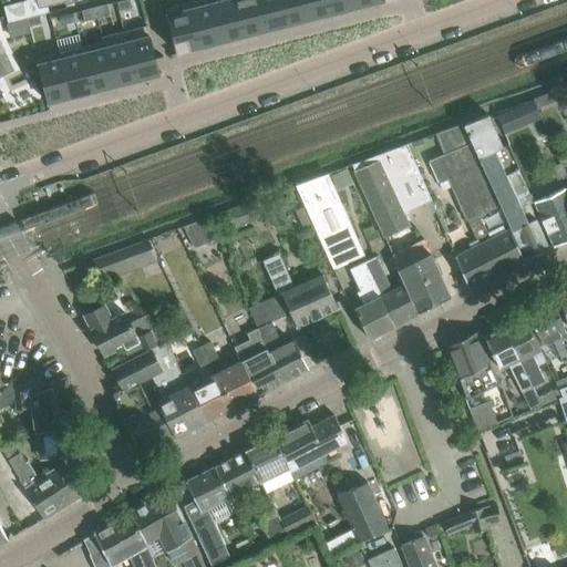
[(117,1),(120,10),(132,7),(130,0),(123,0),(119,1),(117,1)]
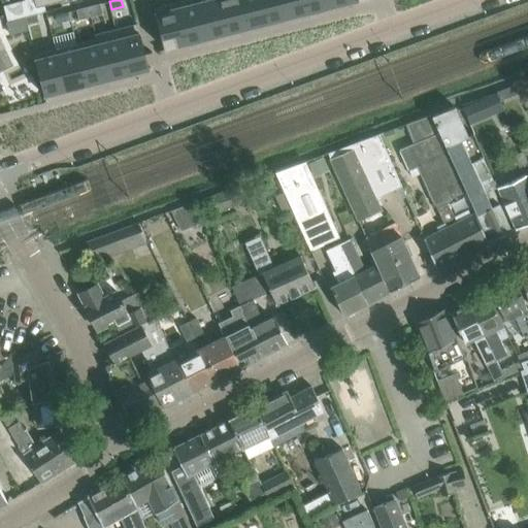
[(206,39),(196,0),(187,0),(175,3),(187,44),(206,39)]
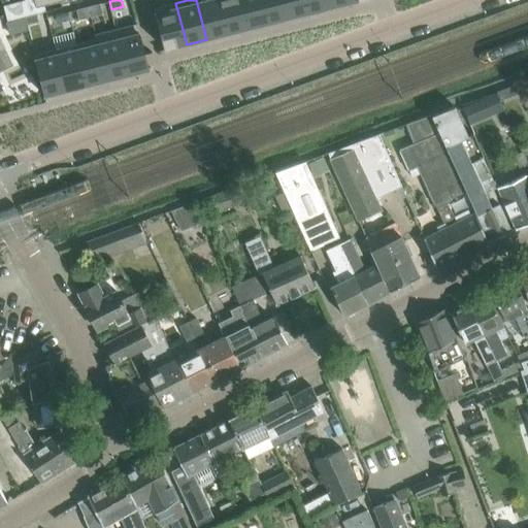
[(227,34),(218,0),(206,0),(198,2),(197,0),(196,0),(206,39),(227,34)]
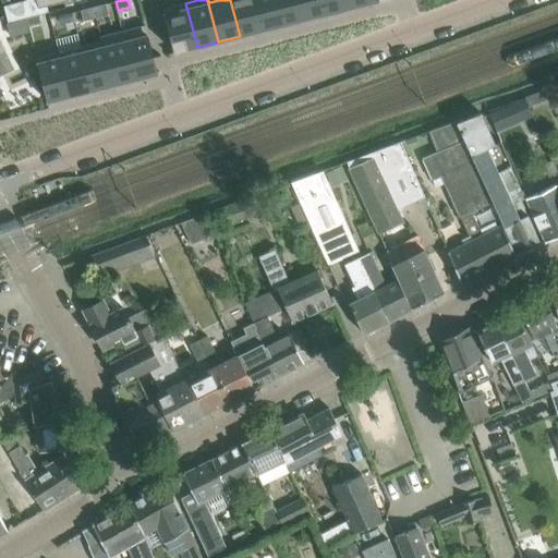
[(262,31),(253,0),(230,0),(240,36),(262,31)]
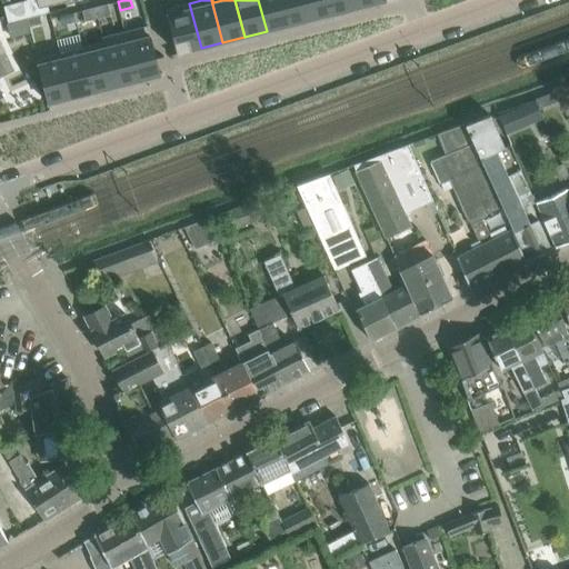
[(289,26),(281,0),(258,0),(267,31),(289,26)]
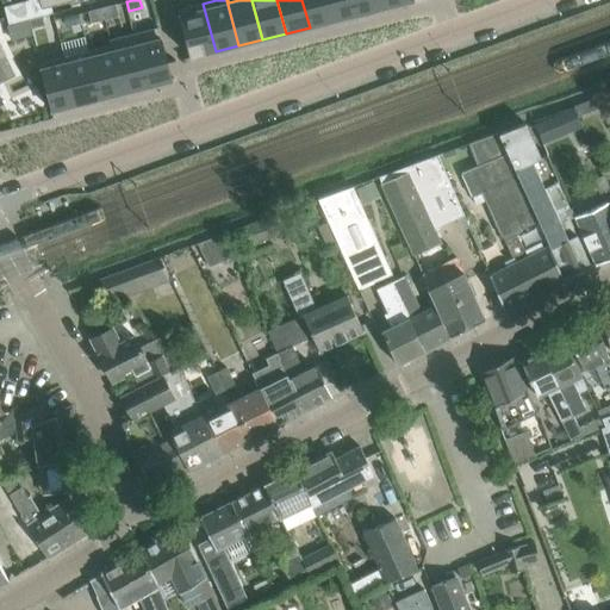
[(332,22),(327,0),(302,0),(310,27),(332,22)]
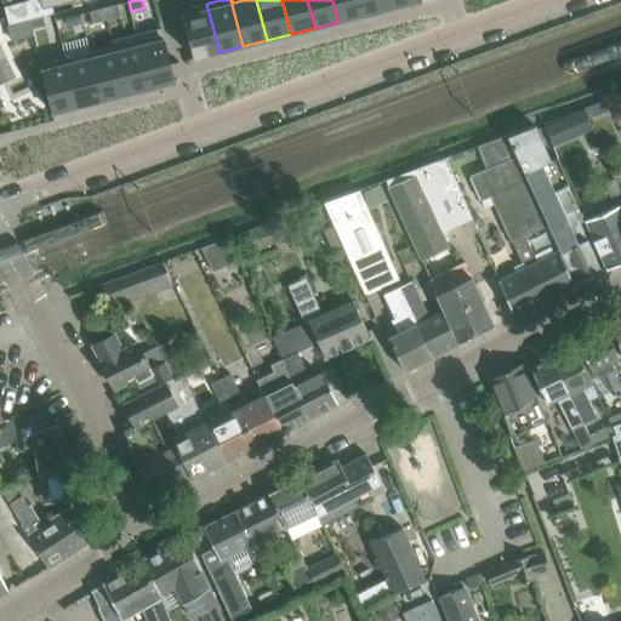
[(363,16),(358,0),(332,0),(339,22),(363,16)]
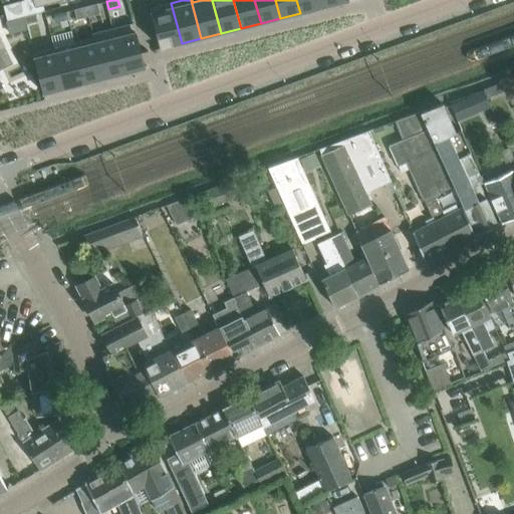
[(320,8),(317,0),(296,0),(300,13),(320,8)]
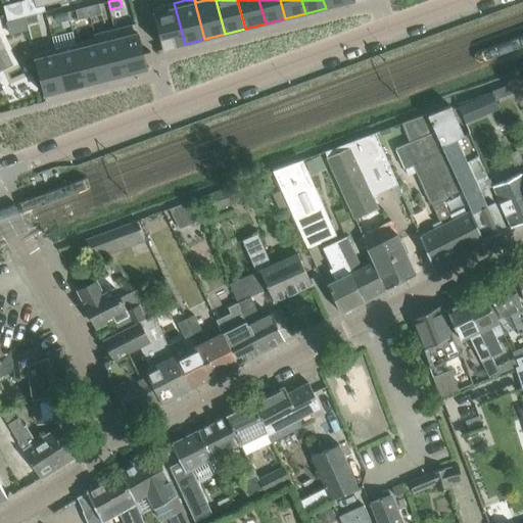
[(88,6),(90,15),(102,12),(99,3),(98,4),(88,6)]
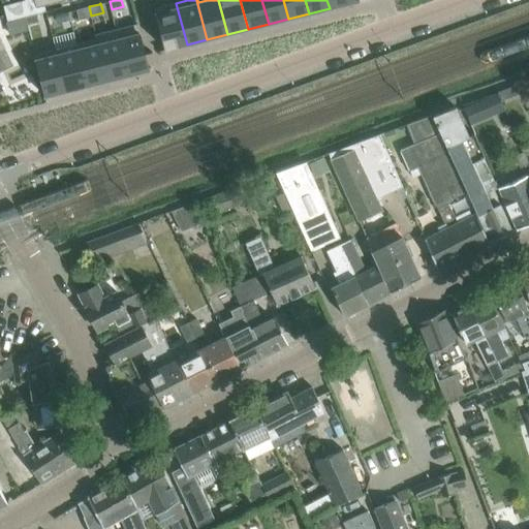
[(165,50),(187,44),(176,3),(154,8),(165,50)]
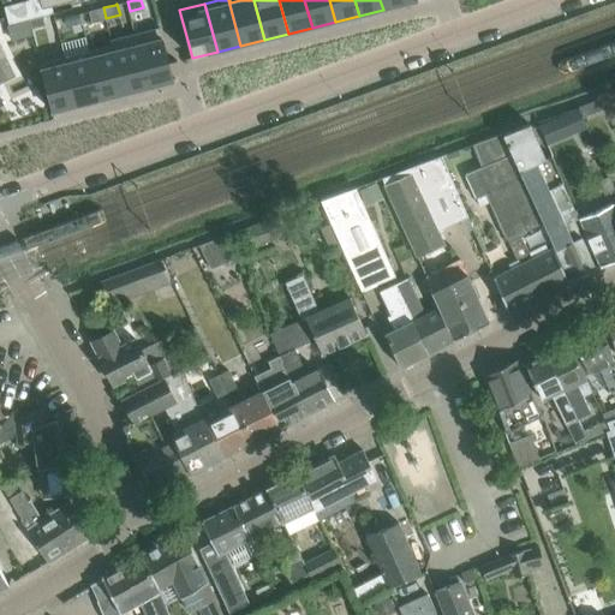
[(93,22),(106,18),(103,7),(89,11),(93,22)]
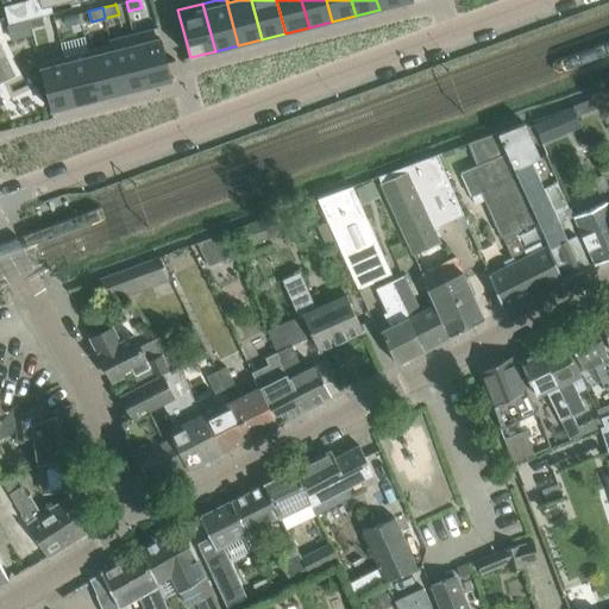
[(81,23),(79,14),(64,18),(67,26),(81,23)]
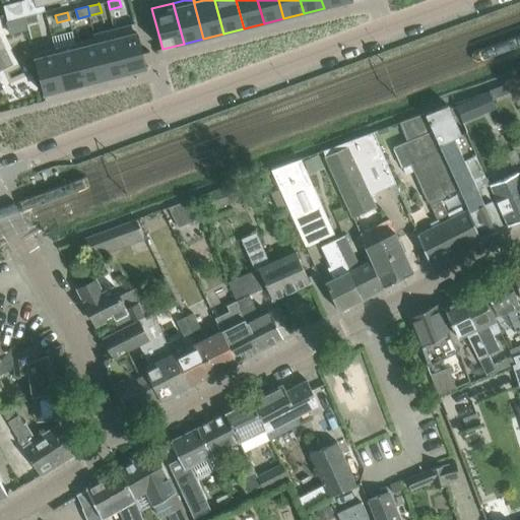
[(34,14),(24,16),(26,24),(36,22),(34,14)]
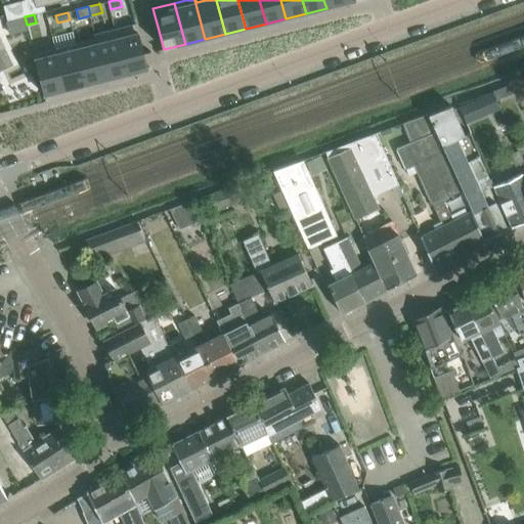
[(24,17),(7,23),(10,34),(27,30),(24,17)]
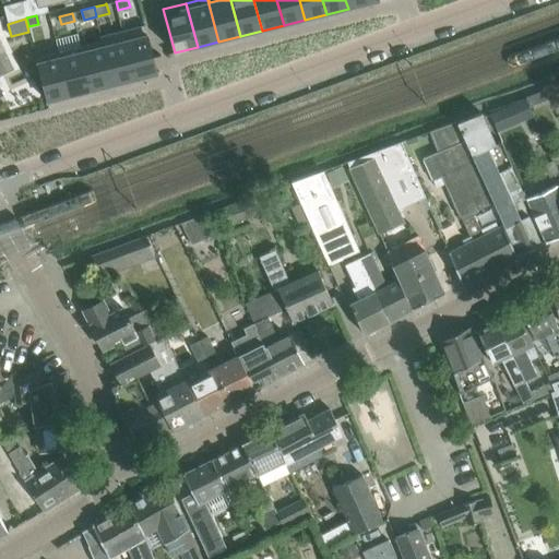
[(122,31),(134,80),(157,73),(145,25),(122,31)]
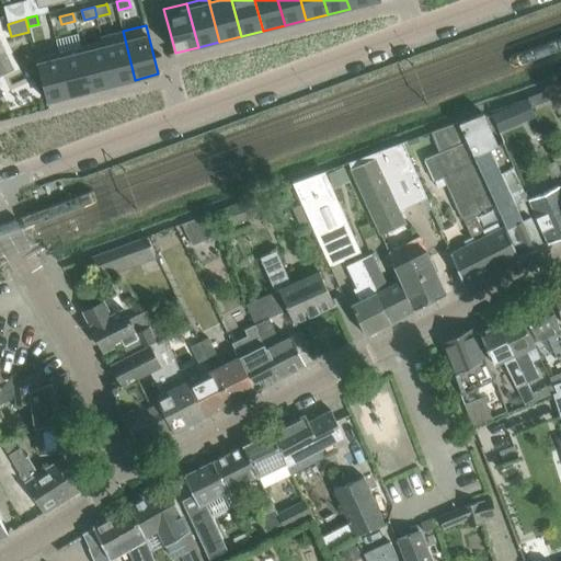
[(135,80),(123,31),(101,36),(114,86),(135,80)]
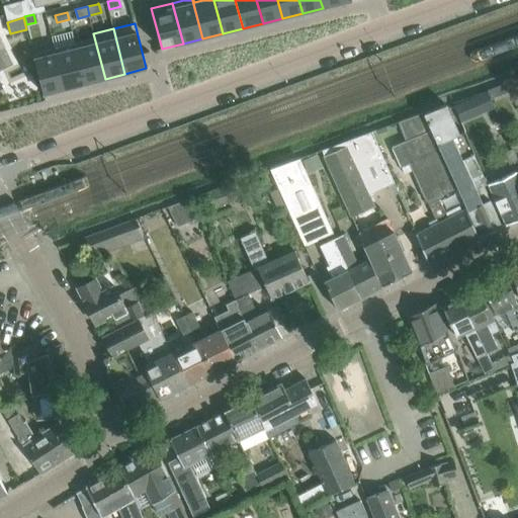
[(105,79),(93,33),(92,33),(93,38),(75,44),(85,84),(105,79)]
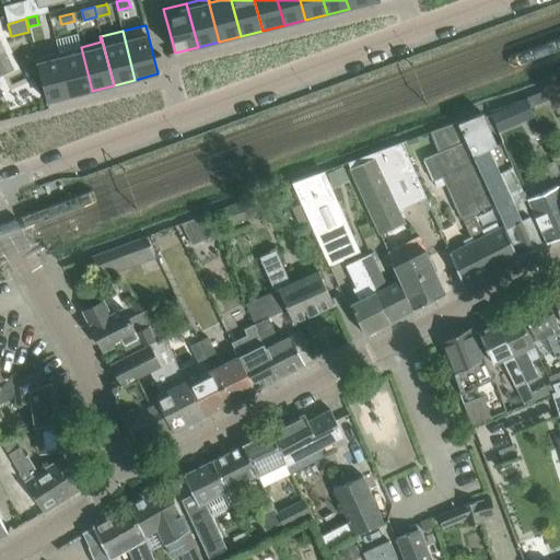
[(92,91),(81,47),(59,53),(70,96),(92,91)]
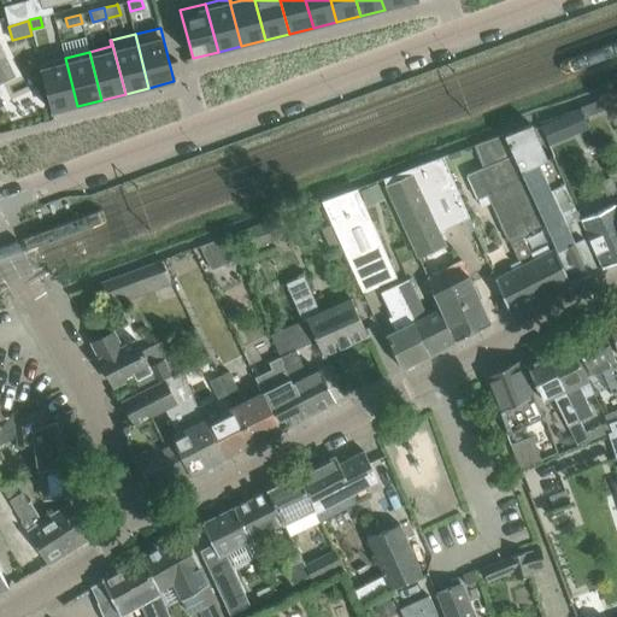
[(77,106),(65,58),(40,64),(52,112),(77,106)]
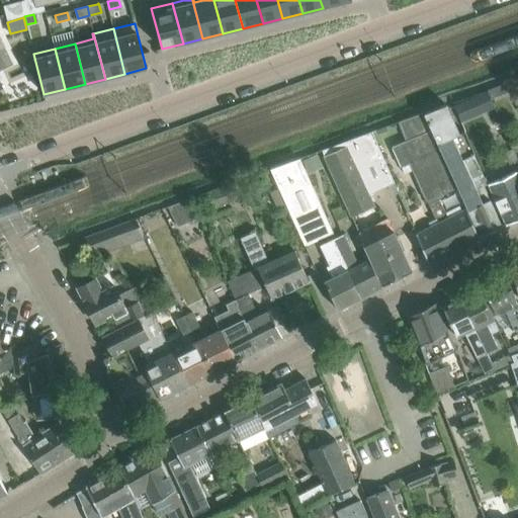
[(488,91),(490,97),(517,86),(517,82),(517,79),(488,91)]
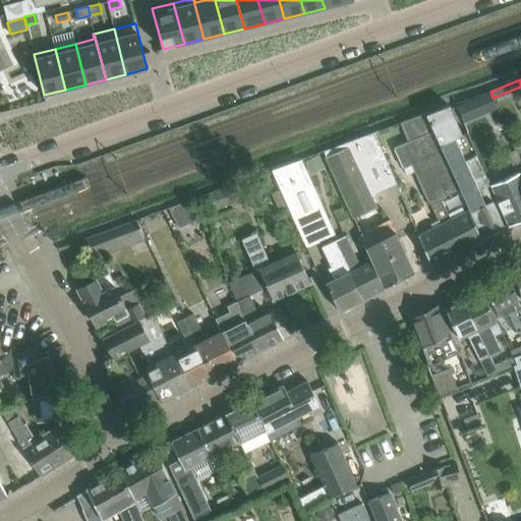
[(489,92),(455,106),(463,124),(497,109),(489,92)]
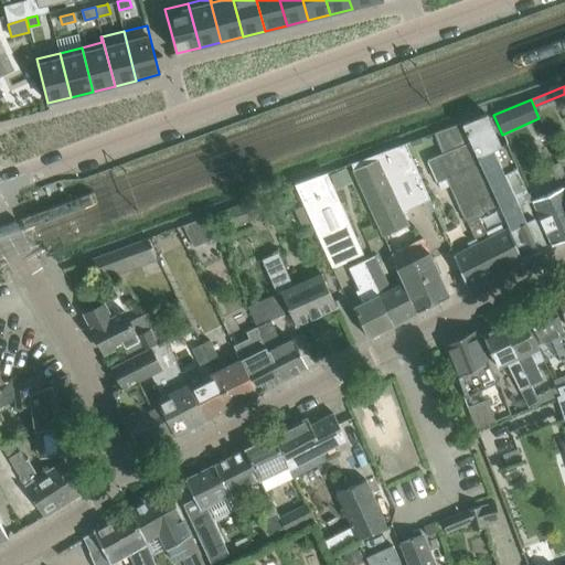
[(461,124),(499,204),(524,258),(547,247),(525,200),(531,198),(529,192),(526,193),(505,141),(500,144),(487,114),(461,124)]
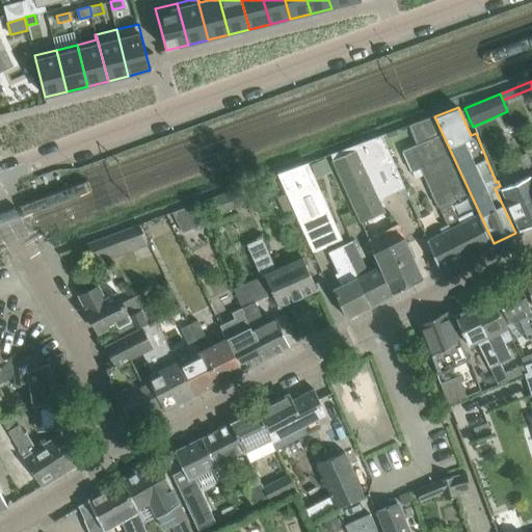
[(470,192),(434,116),(408,125),(416,144),(401,151),(410,171),(420,167),(437,206),(448,223),(440,228),(442,233),(425,241),(440,270),(491,244),(478,213),(459,222),(451,205),(453,200),(455,198),(470,192)]
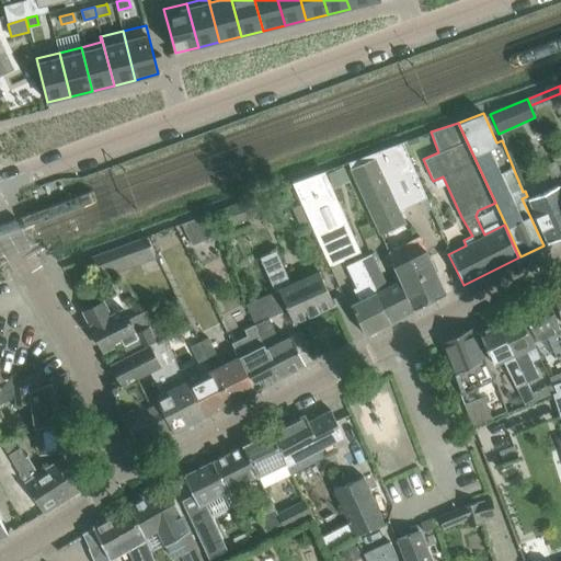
[(347,167),(364,201),(379,233),(405,221),(399,209),(426,197),(402,141),(347,162),(348,165),(347,167)]
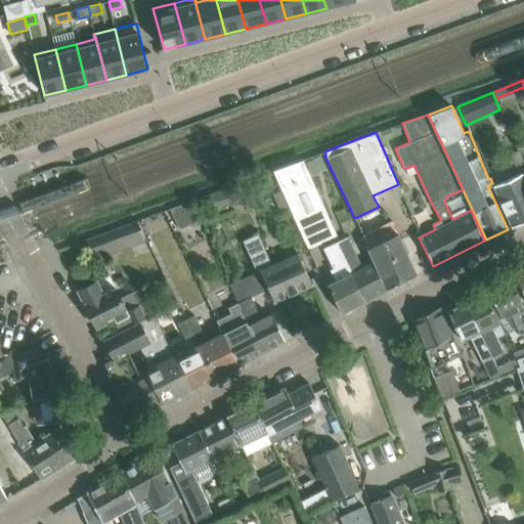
[(319,158),(306,164),(310,174),(324,168),(319,158)]
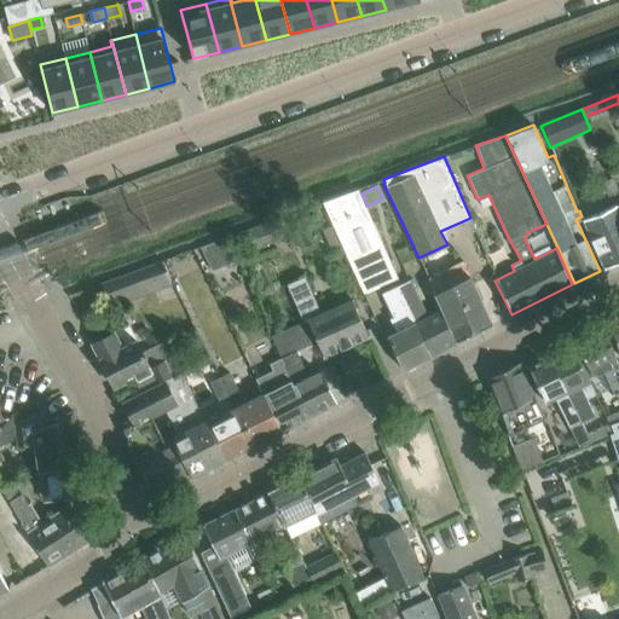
[(372,235),(353,190),(322,202),(363,293),(397,277),(376,232),(372,235)]
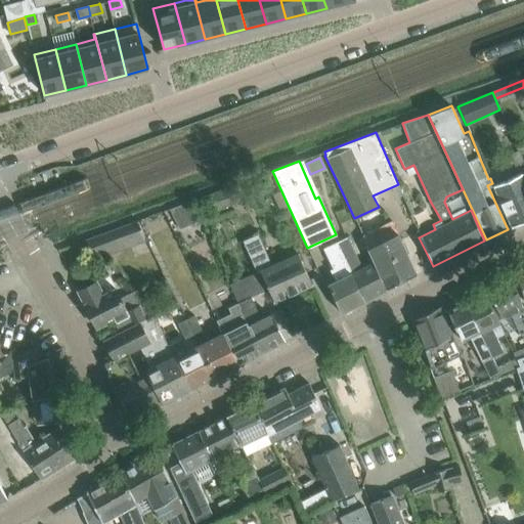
[(523,177),(522,173),(493,186),(512,227),(523,221),(523,177)]
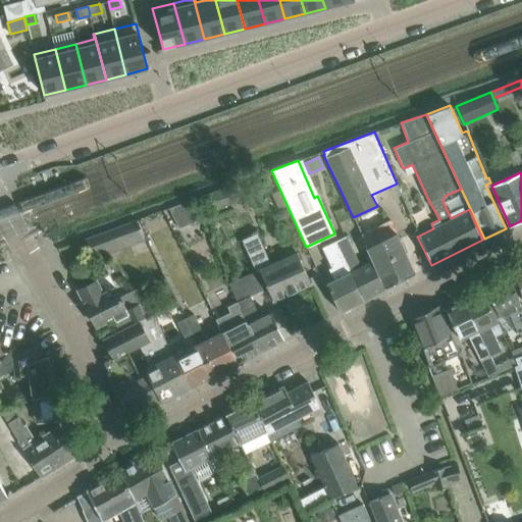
[(207,193),(207,195),(213,210),(241,200),(233,184),(207,193)]
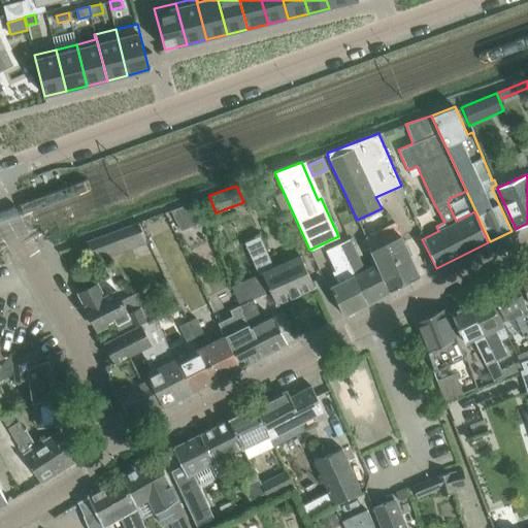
[(170,210),(170,211),(180,230),(203,221),(195,202),(170,210)]
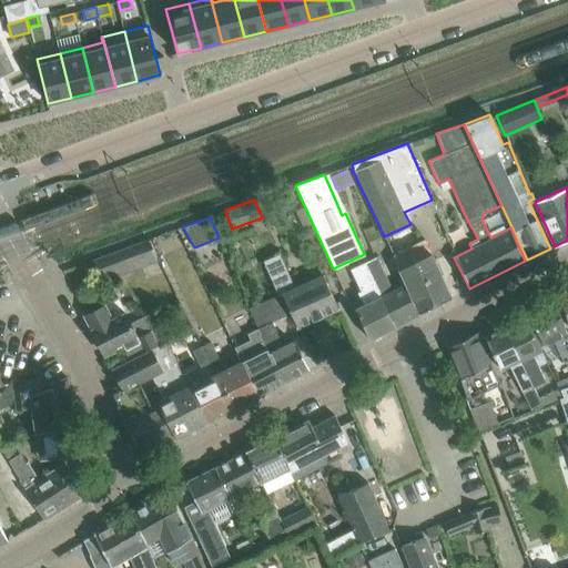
[(168,256),(171,255),(176,273),(193,267),(181,230),(161,236),(168,256)]
